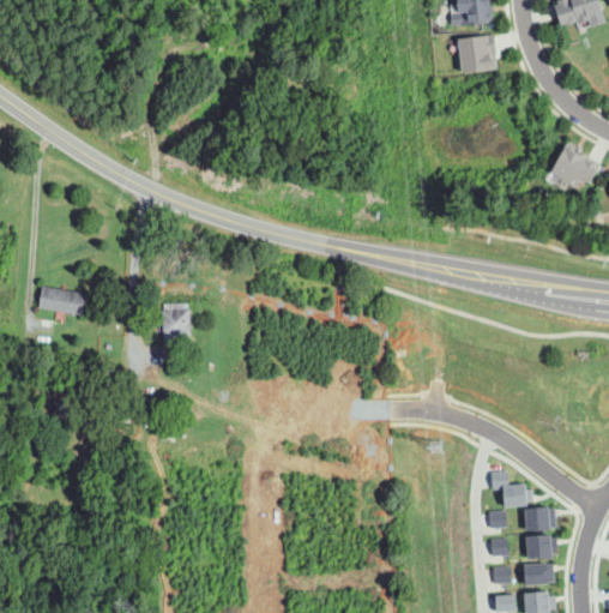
[(445,0),(447,23),(488,18),(486,0),(453,0),(445,0)]
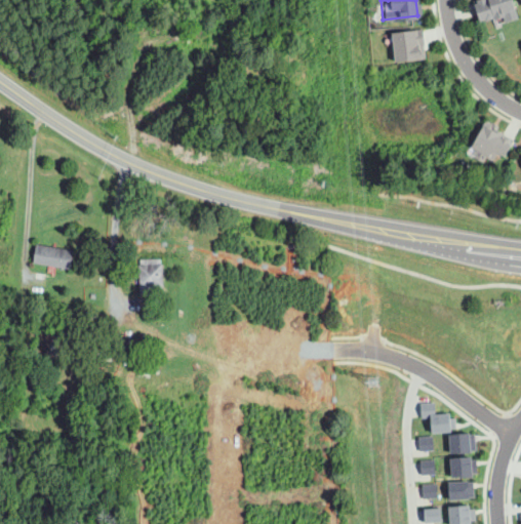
[(469,0),(476,21),(491,15),(494,25),(514,17),(508,0),(469,0)]
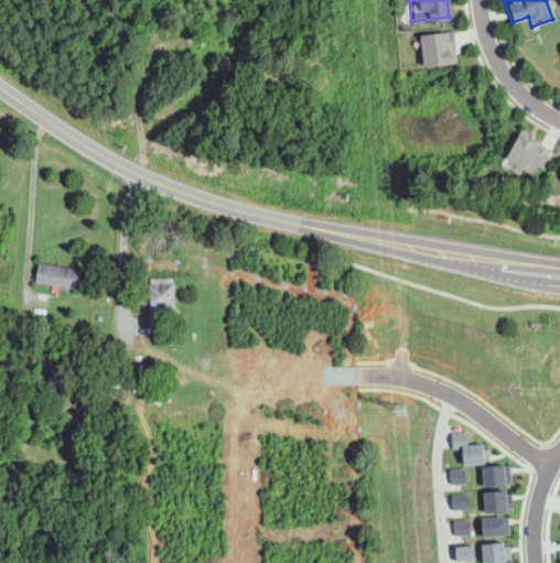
[(417,64),(452,58),(447,28),(412,33),(417,64)]
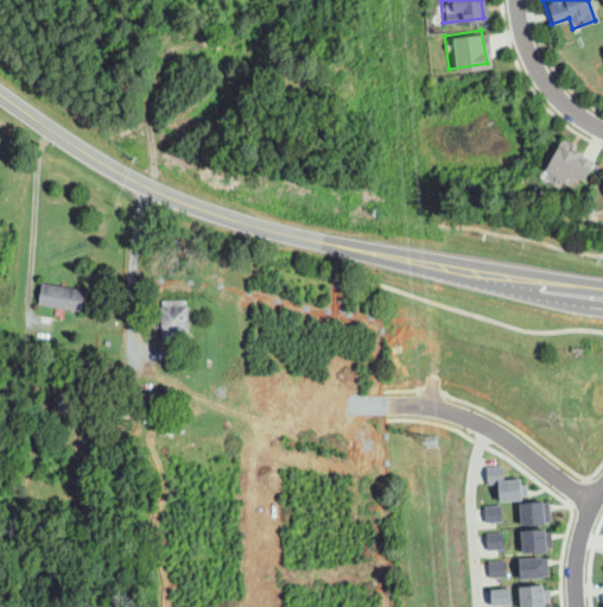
[(557,143),(557,141),(563,145),(560,149),(567,153),(566,153),(579,162),(570,178),(566,176),(565,178),(560,176),(557,184),(548,179),(550,177),(533,168),(535,164),(534,164),(535,160),(537,162),(550,139),(557,143)]
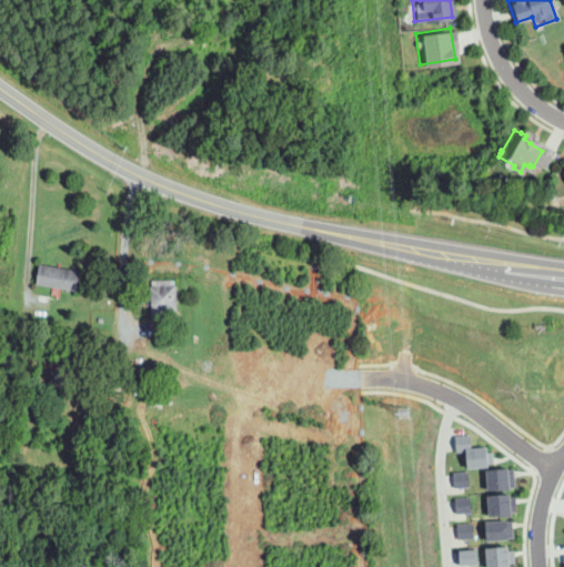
[(563,157),(555,157),(554,182),(562,182),(562,191),(563,190),(563,157)]
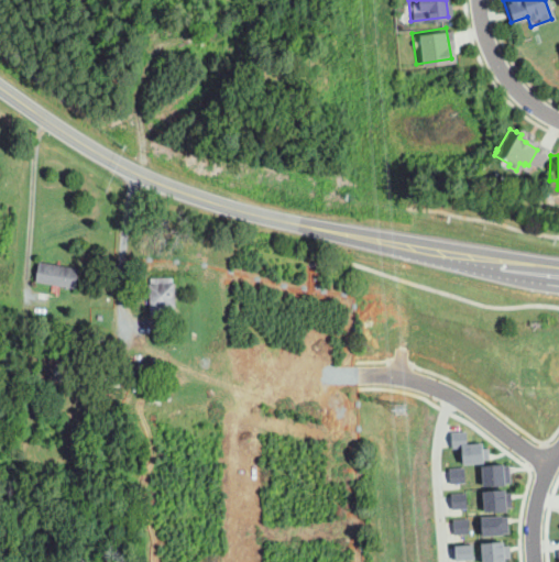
[(34,263),(77,268),(74,288),(32,282),(34,263)]
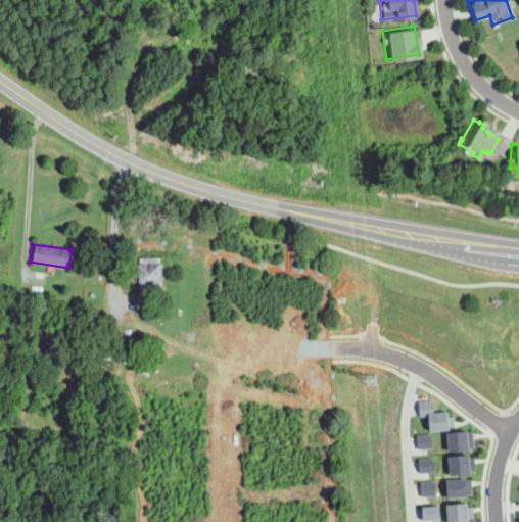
[(136,292),(135,258),(156,257),(156,262),(158,262),(159,291),(136,292)]
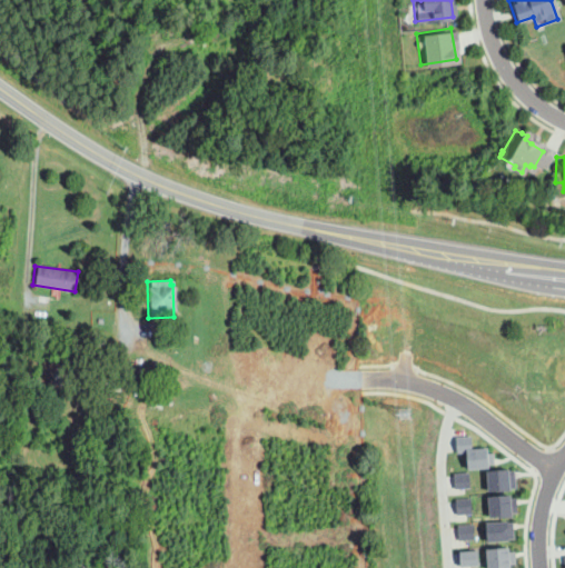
[(100,342),(85,342),(85,334),(100,334),(100,342)]
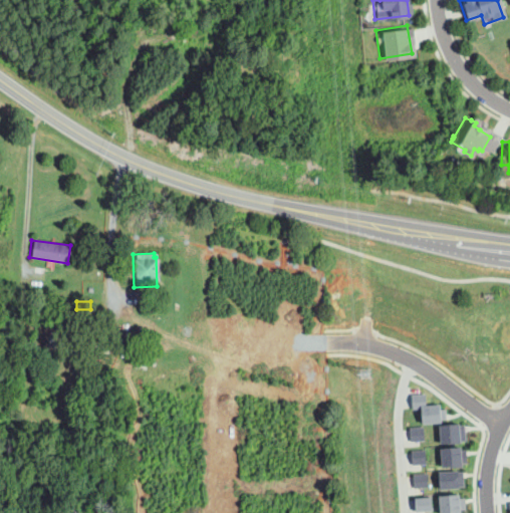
[(53,346),(40,343),(43,330),(55,332),(53,346)]
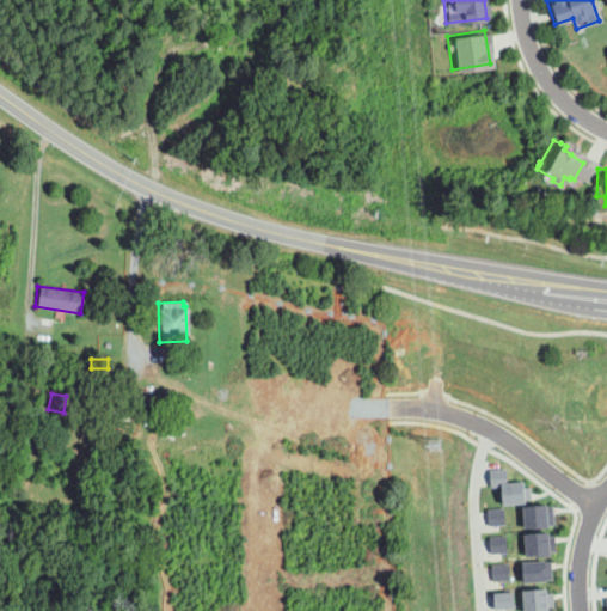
[(155,425),(149,425),(141,425),(141,410),(155,410),(155,425)]
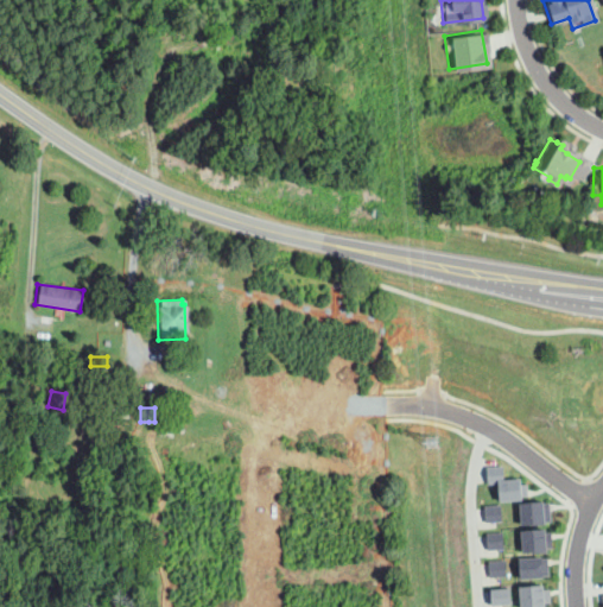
[(499,497),(521,495),(520,475),(505,476),(503,463),(483,465),(484,480),(497,480),(499,497)]
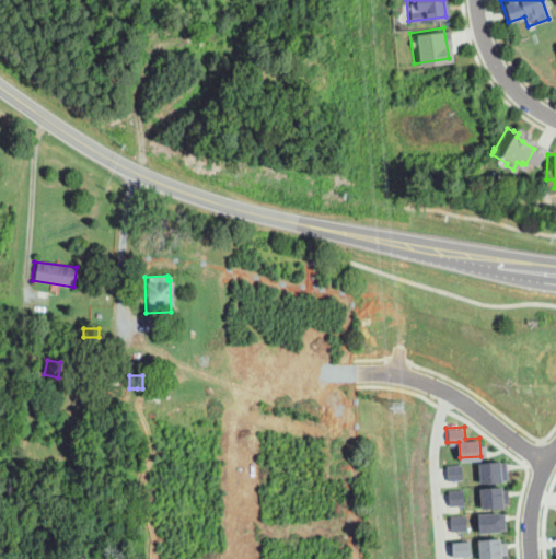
[(489,480),(481,480),(478,461),(501,459),(502,480),(489,480)]
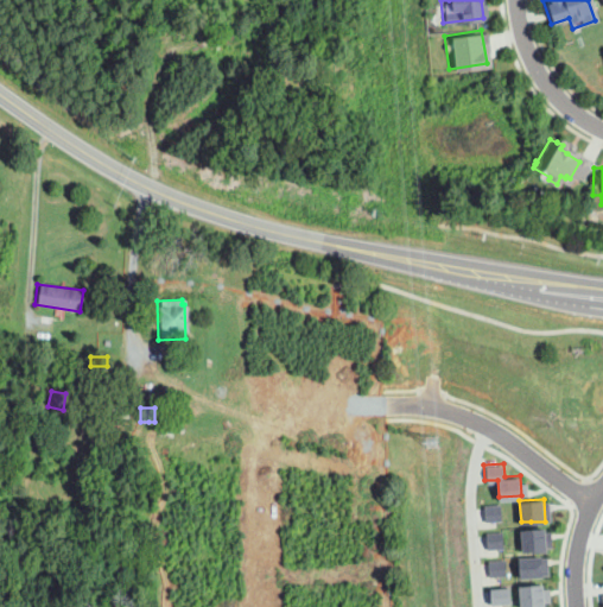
[(500,503),(501,518),(483,519),(483,504),(500,503)]
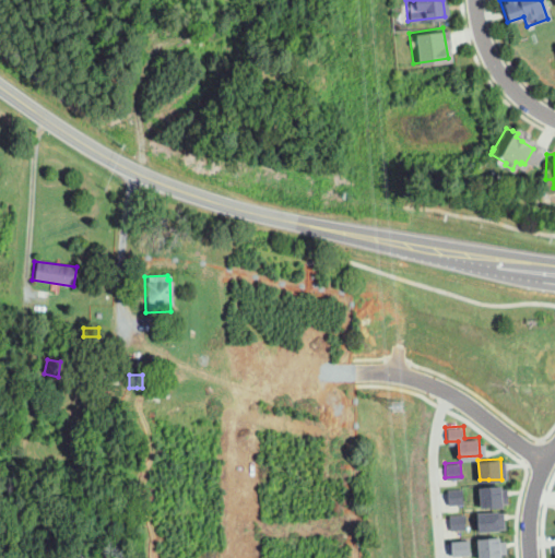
[(500,489),(508,489),(508,503),(502,503),(502,507),(502,508),(488,509),(487,508),(480,508),(479,487),(500,486),(500,489)]
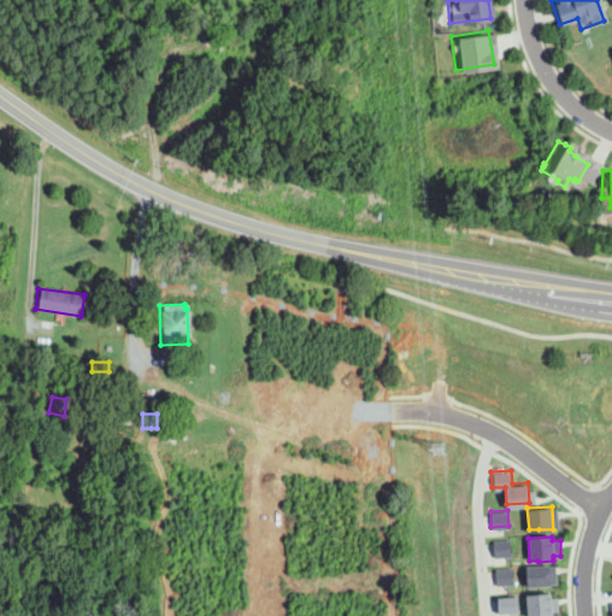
[(510,540),(511,557),(494,558),(493,541),(510,540)]
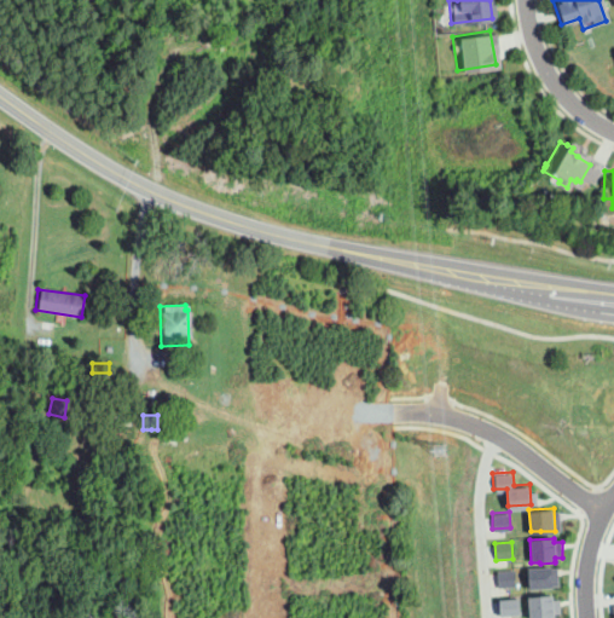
[(552,587),(552,588),(528,589),(527,569),(551,566),(551,569),(557,569),(559,585),(552,587)]
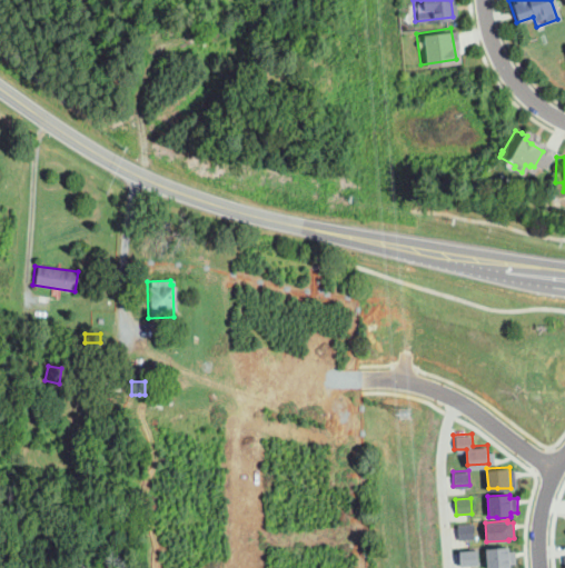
[(473,524),(474,539),(458,540),(457,525),(473,524)]
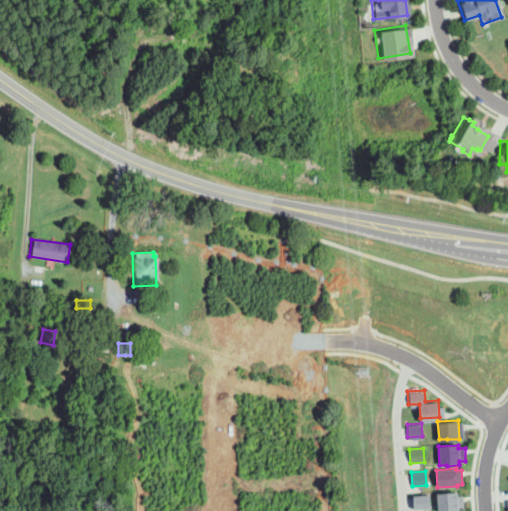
[(463,496),(464,507),(457,507),(457,510),(436,510),(436,494),(456,492),(456,496),(463,496)]
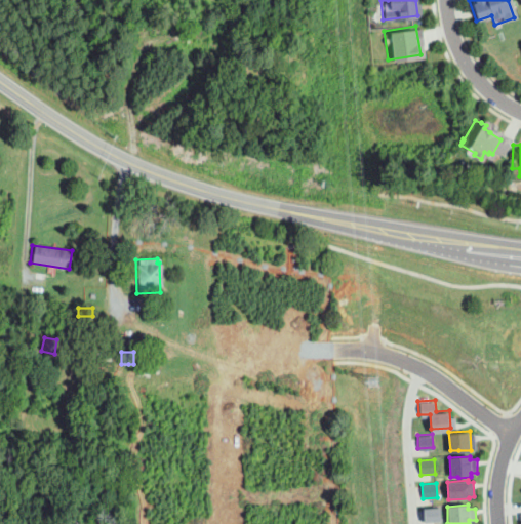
[(440,507),(441,521),(422,522),(421,508),(440,507)]
